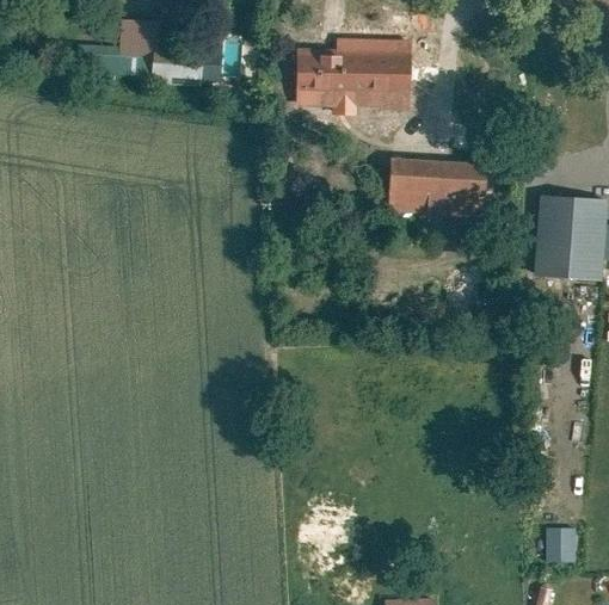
[(153,23),(121,20),(118,47),(117,72),(149,74),(153,23)]
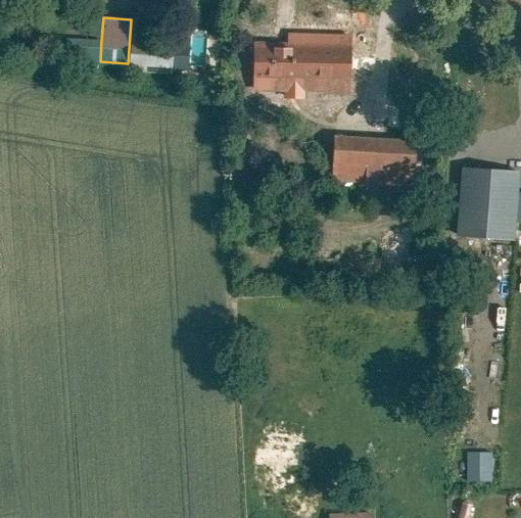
[(256,47),(256,86),(285,86),(285,95),(303,95),(303,86),(328,86),(328,91),(350,91),(350,35),(295,35),(295,47),(256,47)]
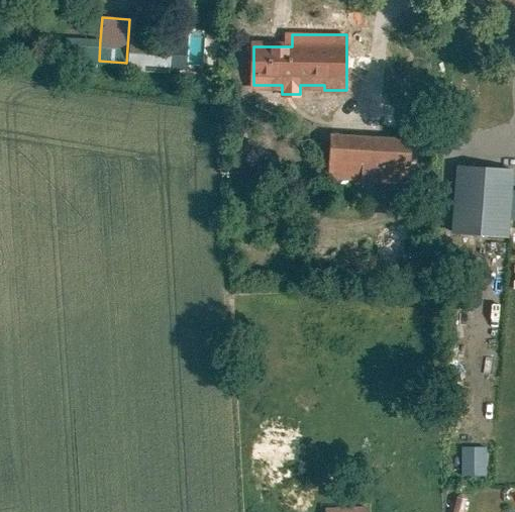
[(70,59),(99,61),(100,39),(71,37),(70,59)]
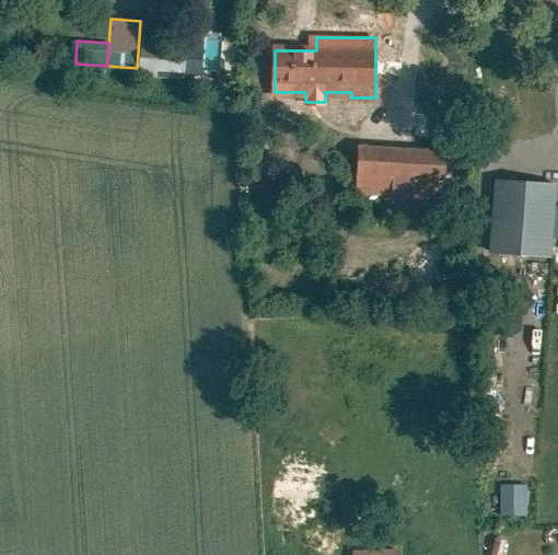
[(192,60),(140,57),(139,73),(190,77),(192,60)]
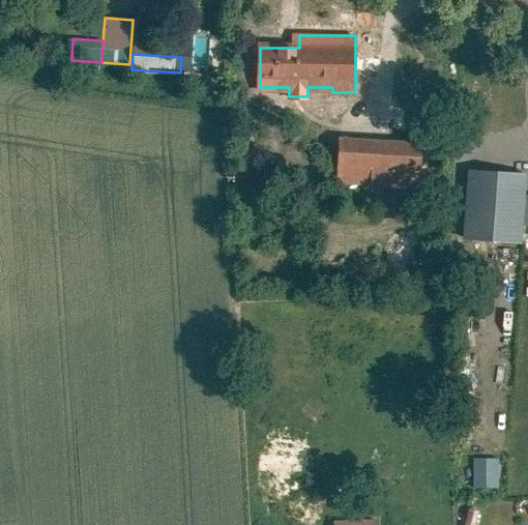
[(421,142),(340,137),(336,181),(418,185),(421,142)]
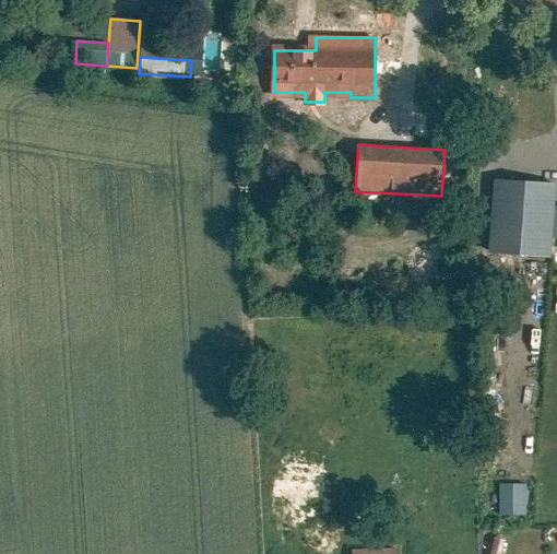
[(550,257),(555,181),(496,177),(490,252),(550,257)]
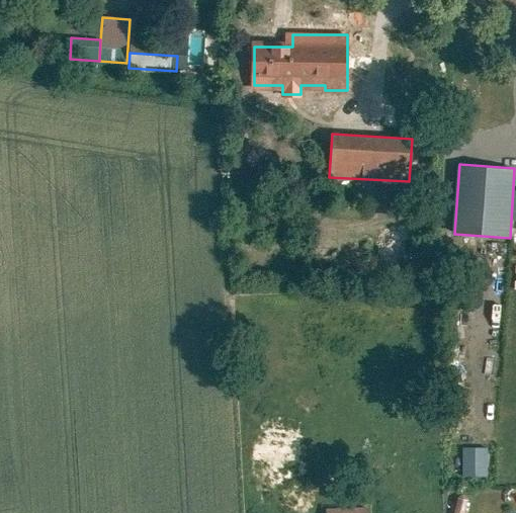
[(402,190),(375,188),(374,210),(400,211),(402,190)]
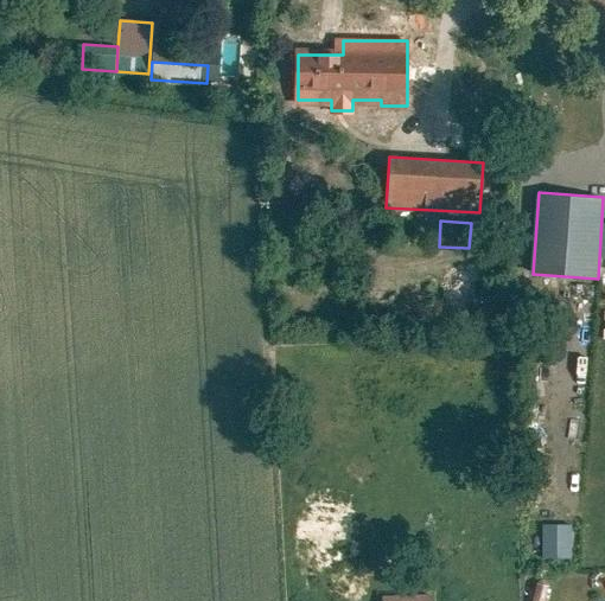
[(546,518),(545,552),(574,552),(575,518),(546,518)]
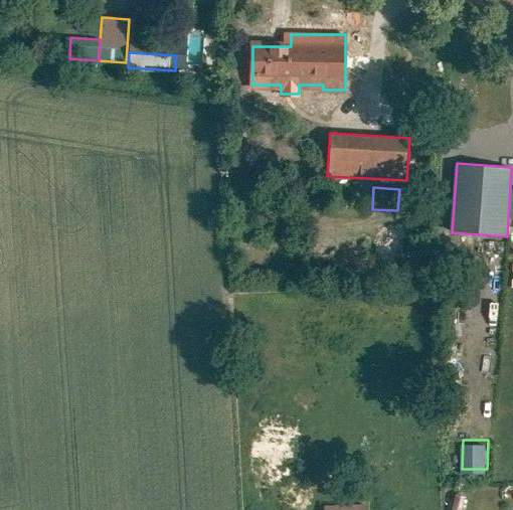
[(451,509),(461,509),(465,496),(455,494),(451,509)]
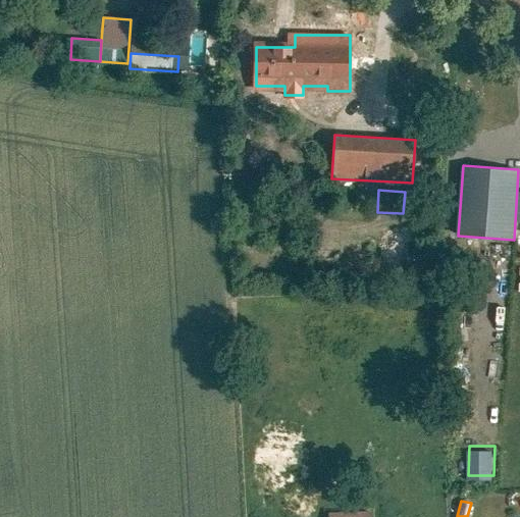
All buildings are outlined.
